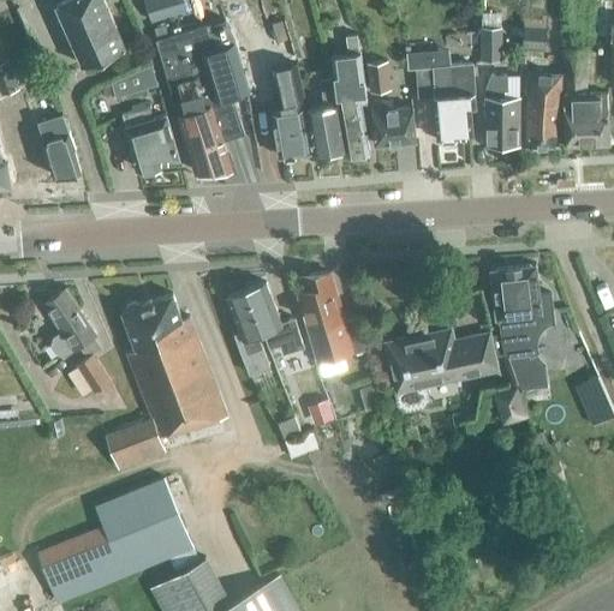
[(70,0),(55,7),(82,69),(112,55),(124,51),(101,0),(70,0)]
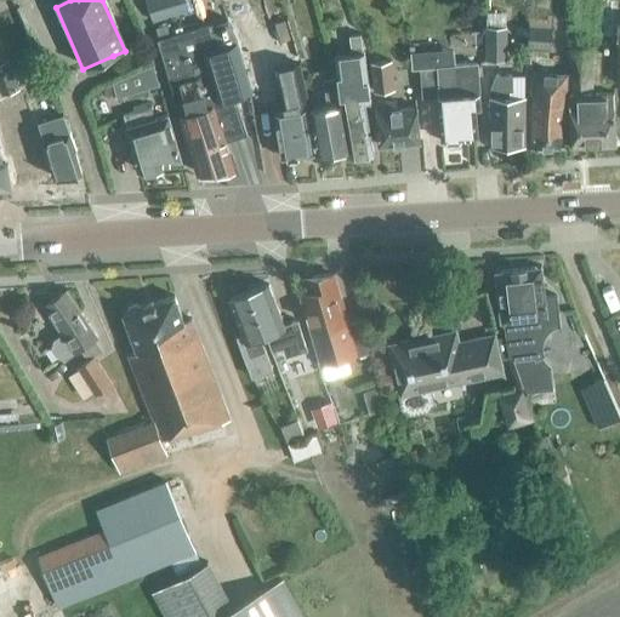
[(183,0),(149,0),(144,1),(151,24),(188,13),(183,0)]
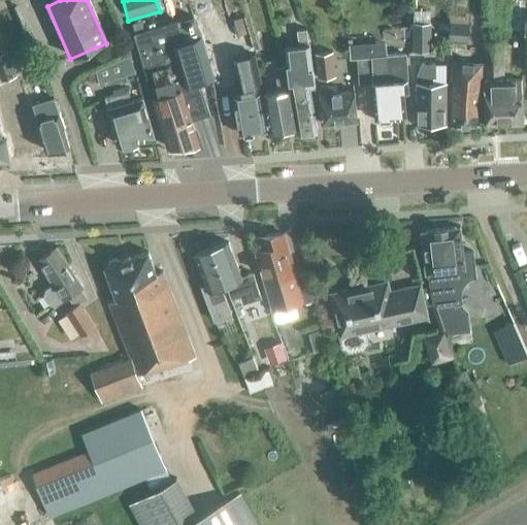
[(526,3),(509,3),(509,34),(512,36),(526,36),(525,68),(526,71),(526,3)]
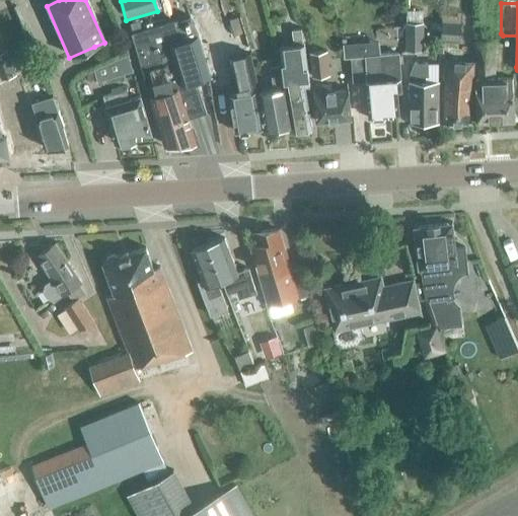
[(457,15),(457,18),(442,17),(440,44),(459,46),(461,15),(457,15)]
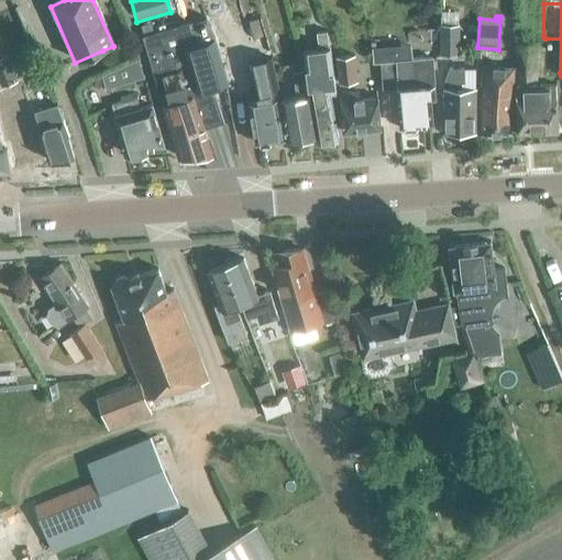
[(257,22),(248,24),(253,41),(262,39),(257,22)]
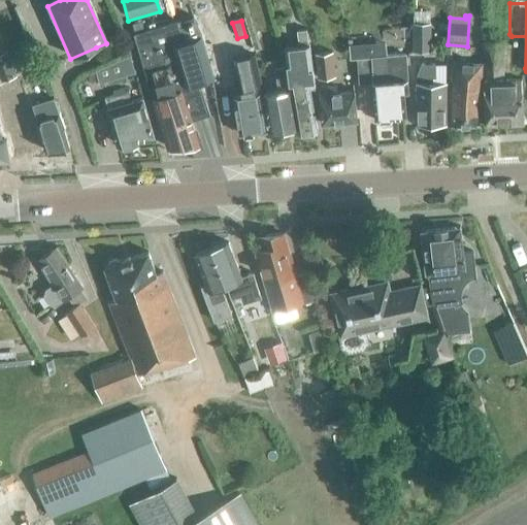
[(184,40),(177,25),(133,35),(141,63),(151,96),(167,149),(167,150),(198,148),(198,146),(185,105),(204,100),(198,84),(213,79),(200,35),(184,40)]
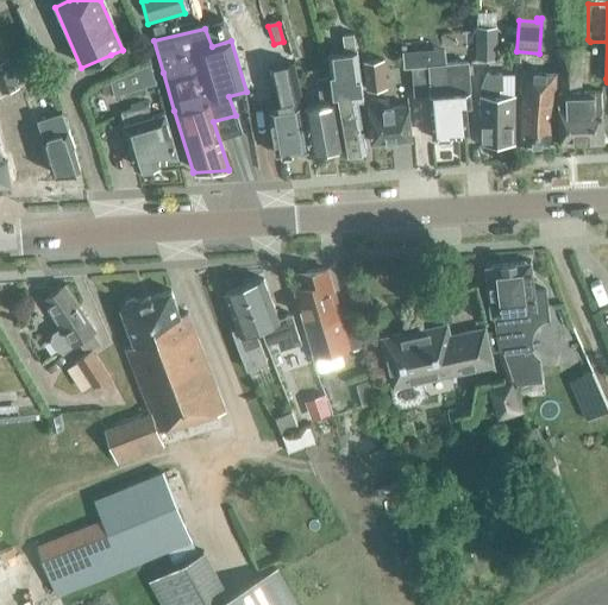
[(477,65),(495,65),(495,31),(477,30),(477,65)]
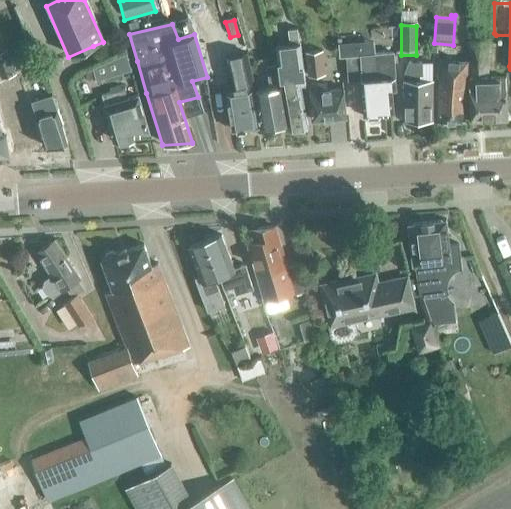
[(280,83),(288,126),(289,130),(307,129),(307,127),(300,88),(305,87),(299,45),(298,45),(296,31),(287,32),(289,47),(276,48),(280,83)]
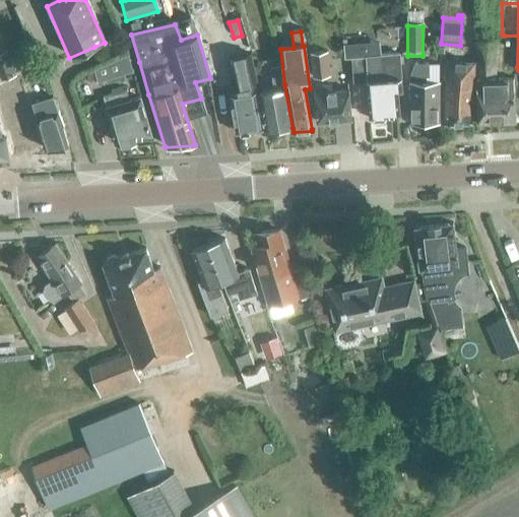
[(476,35),(476,52),(475,65),(474,74),(495,76),(497,53),(497,36),(476,35)]
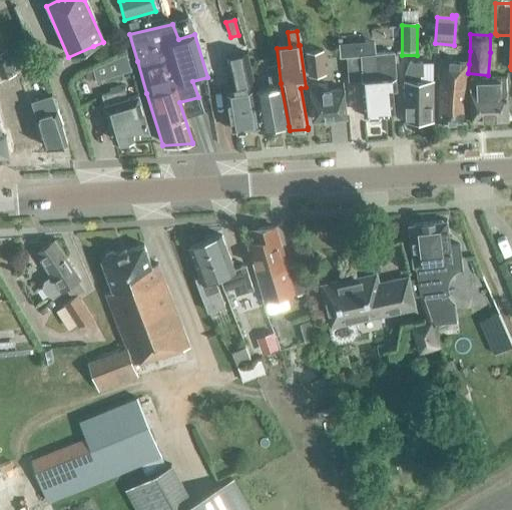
[(0,79),(1,82),(15,76),(6,51),(0,53),(0,79)]
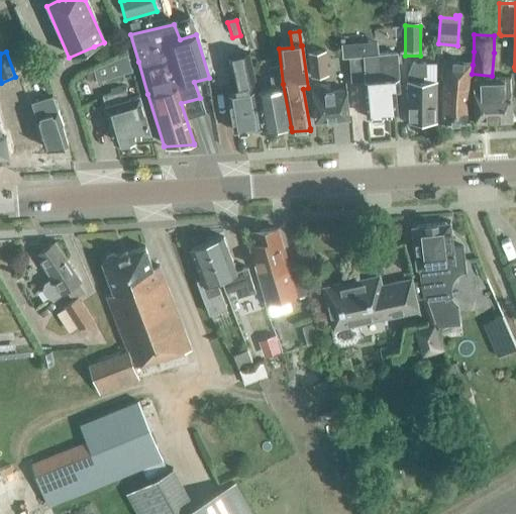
[(328,78),(325,55),(309,57),(311,80),(328,78)]
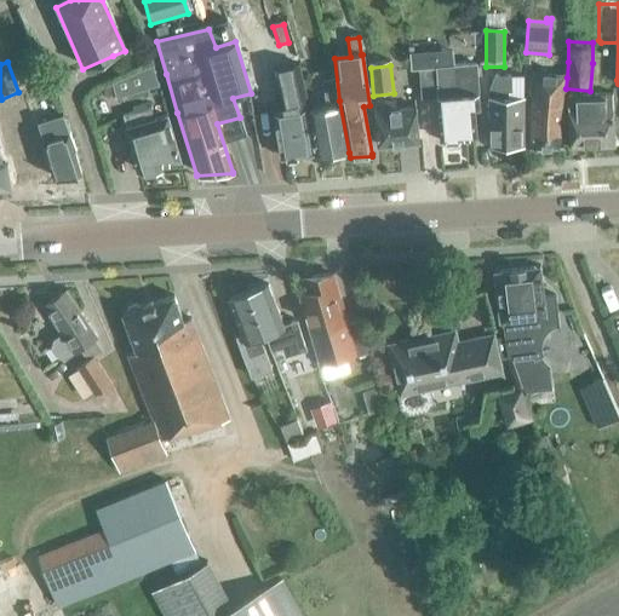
[(453,68),(435,70),(435,72),(437,101),(441,143),(443,142),(447,147),(447,148),(458,147),(460,140),(476,139),(474,111),(479,111),(477,97),(477,91),(476,74),(475,67),(453,68)]
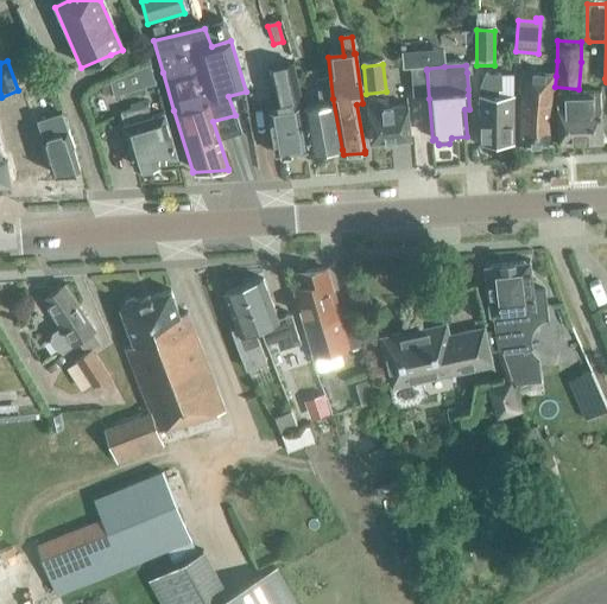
[(273,70),(274,81),(277,96),(279,96),(283,113),(270,115),(276,157),(279,157),(283,160),(290,159),(293,156),(307,153),(298,110),(297,105),(303,103),(297,76),(296,76),(295,67),(273,70)]
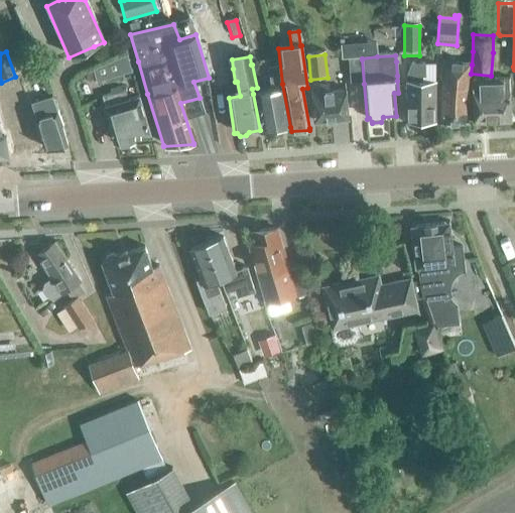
[(128,57),(94,72),(97,81),(131,71),(128,57)]
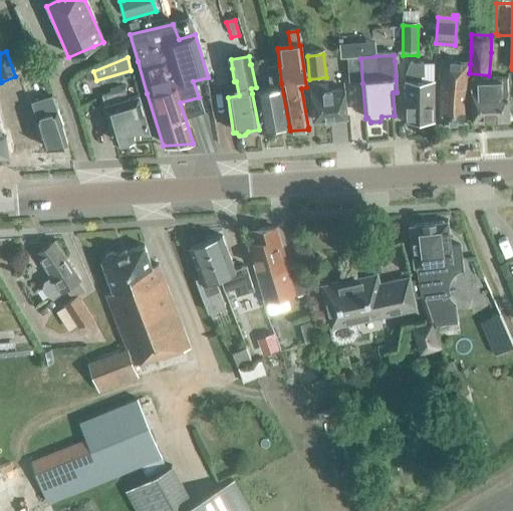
[(360,59),(347,60),(348,84),(362,83),(360,59)]
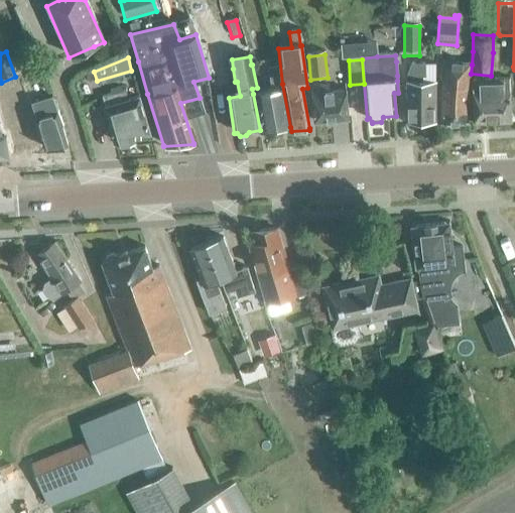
[(468,125),(471,65),(442,63),(440,126),(468,125)]
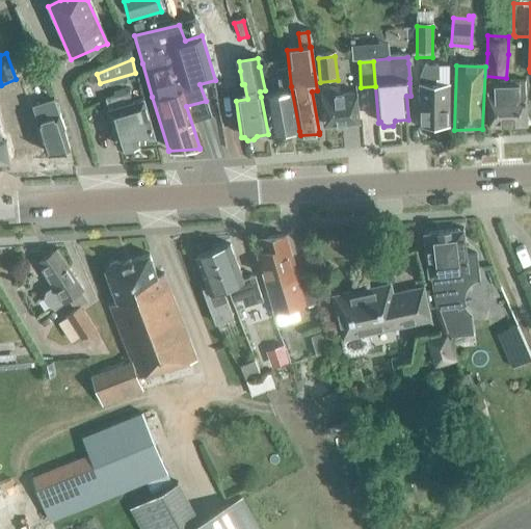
[(419,85),(419,127),(449,126),(449,85),(442,85),(442,78),(439,78),(437,68),(424,68),(418,83),(419,85)]
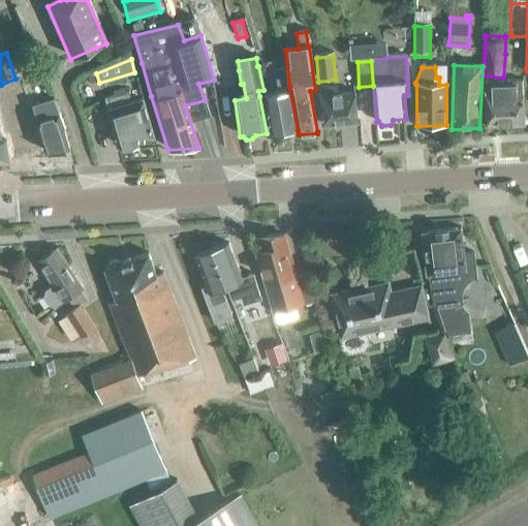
[(298,130),(289,86),(285,69),(275,71),(278,89),(283,89),(284,93),(264,96),(270,133),(273,133),(276,135),(283,134),(285,131),(298,130)]
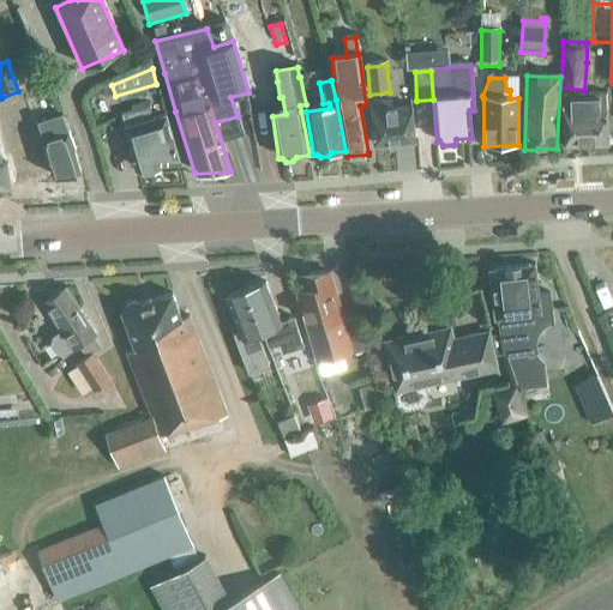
[(564,146),(608,145),(606,96),(563,97),(564,146)]
